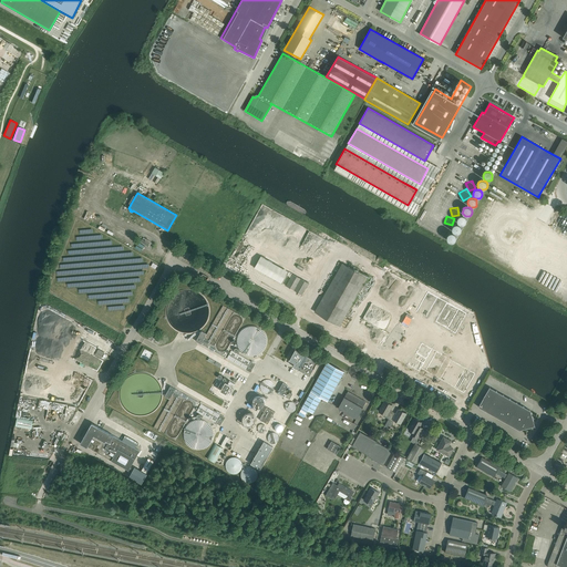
[(457,219),(457,222),(457,224),(460,225),(462,225),(464,225),(465,224),(466,222),(466,219),(465,217),(464,216),(462,216),(460,216),(459,217),(457,219)]
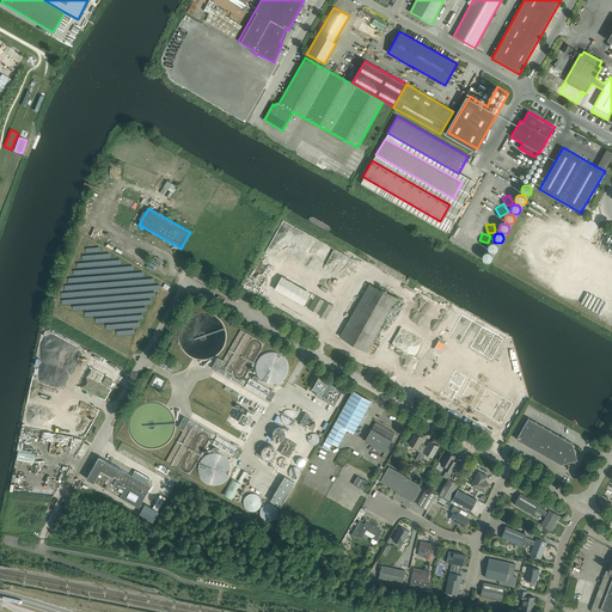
[(485,246),(477,242),(472,249),(481,255),(485,246)]
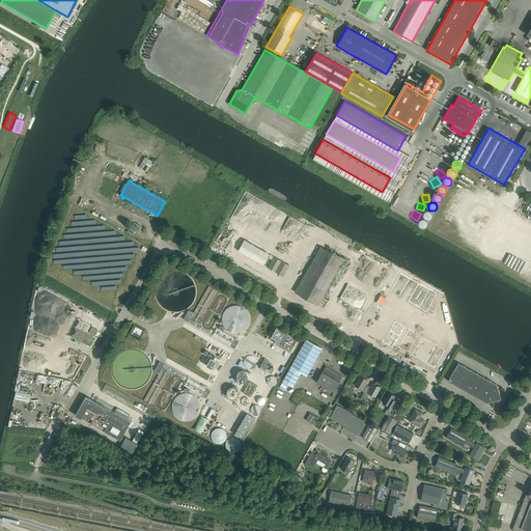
[(423,214),(423,216),(424,217),(425,219),(427,219),(429,219),(431,218),(432,216),(432,214),(431,212),(429,211),(428,210),(426,211),(424,212),(423,214)]
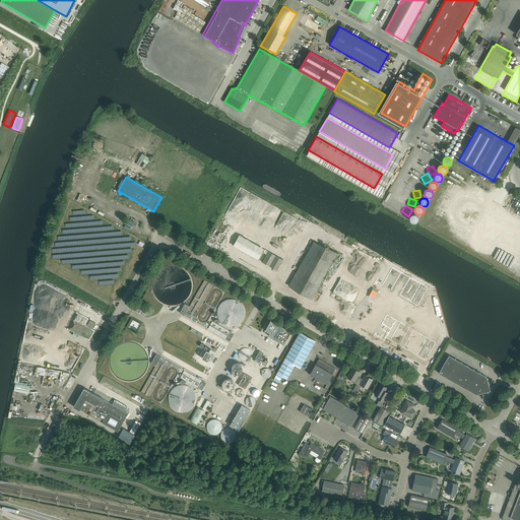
[(281,231),(285,222),(284,221),(287,220),(287,218),(284,210),(281,212),(279,216),(278,216),(276,221),(274,222),(275,225),(272,228),(272,229),(274,235),(278,236),(280,231),(281,231)]
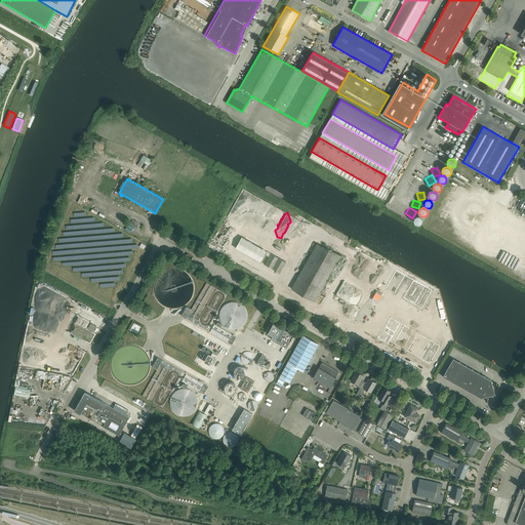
[(414,218),(413,220),(414,223),(416,224),(418,225),(420,225),(421,223),(422,221),(422,219),(421,217),(420,216),(418,215),(416,216),(415,217),(414,218)]
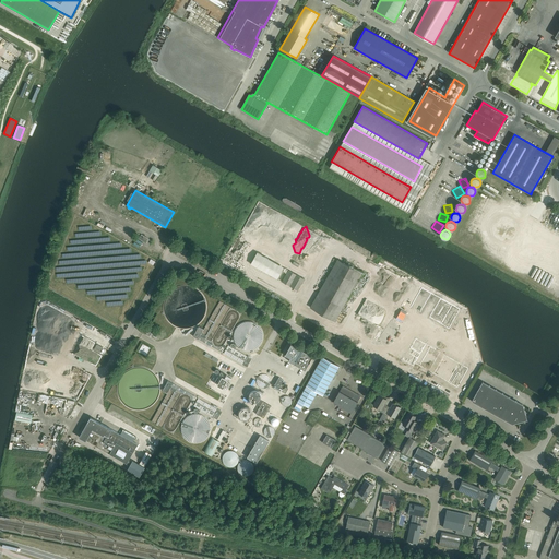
[(475,237),(478,238),(480,233),(475,229),(468,242),(472,244),(475,237)]
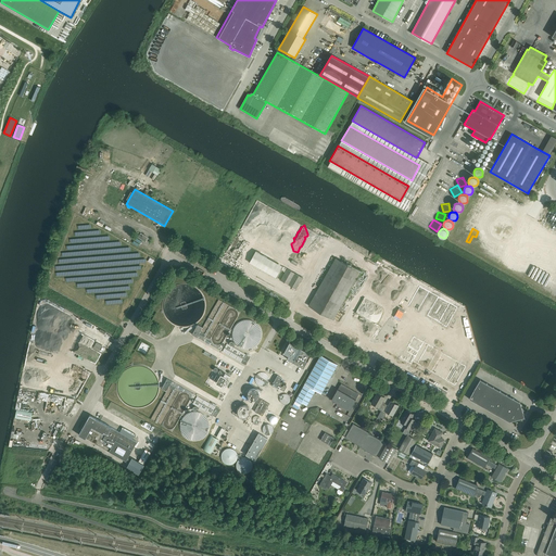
[(276,278),(282,266),(255,251),(249,263),(276,278)]
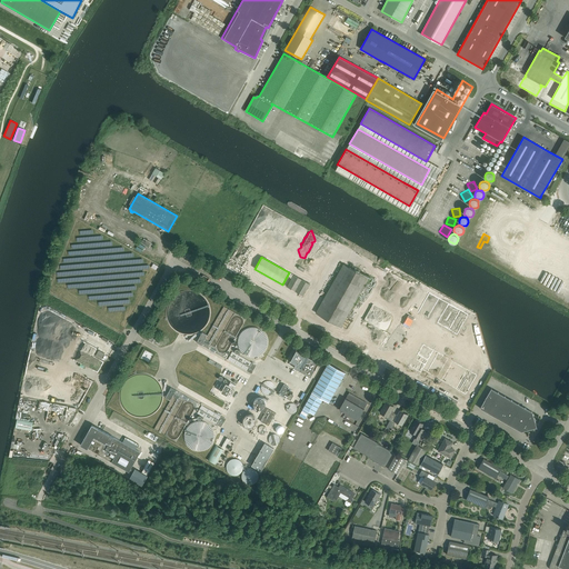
[(368,278),(343,263),(316,313),(340,327),(368,278)]
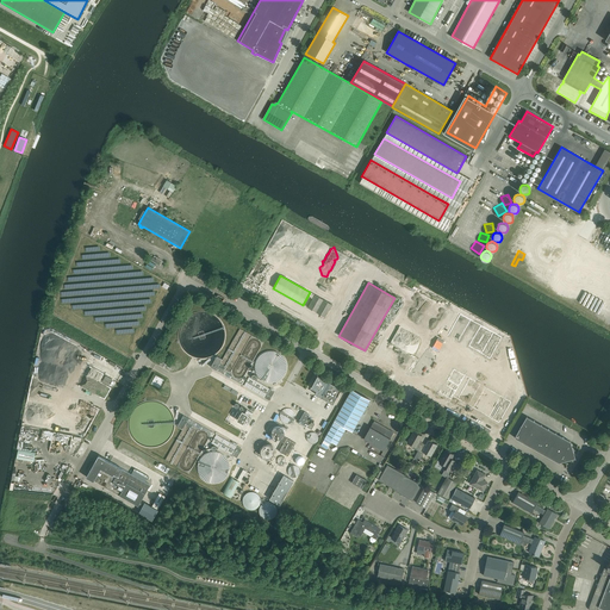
[(307,307),(324,317),(331,305),(315,294),(307,307)]
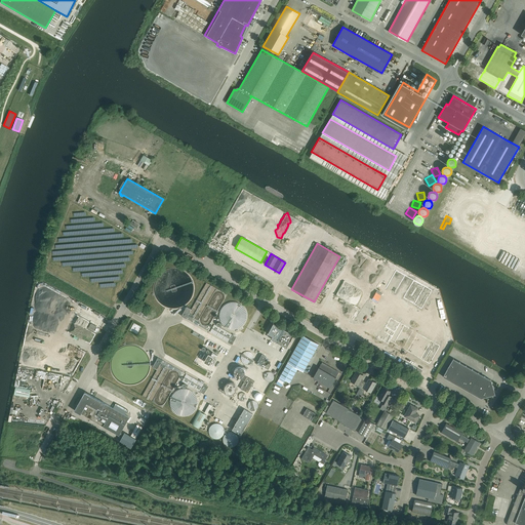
[(425,286),(416,300),(423,305),(432,290),(425,286)]
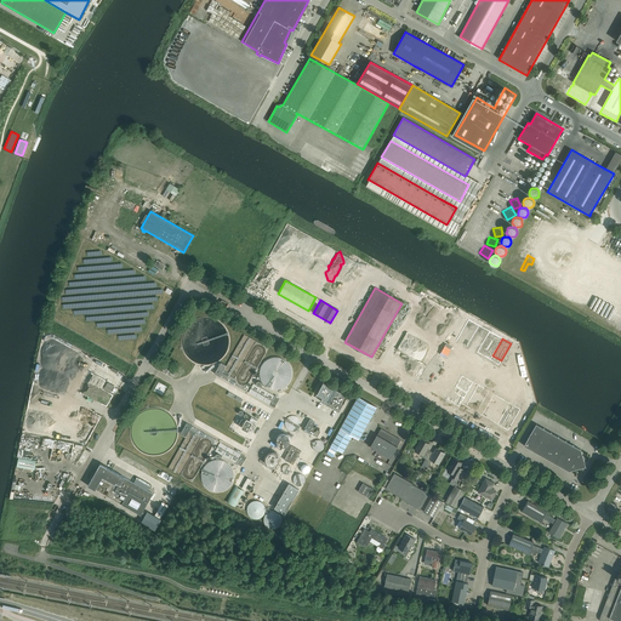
[(263,352),(252,379),(280,389),(291,363),(263,352)]
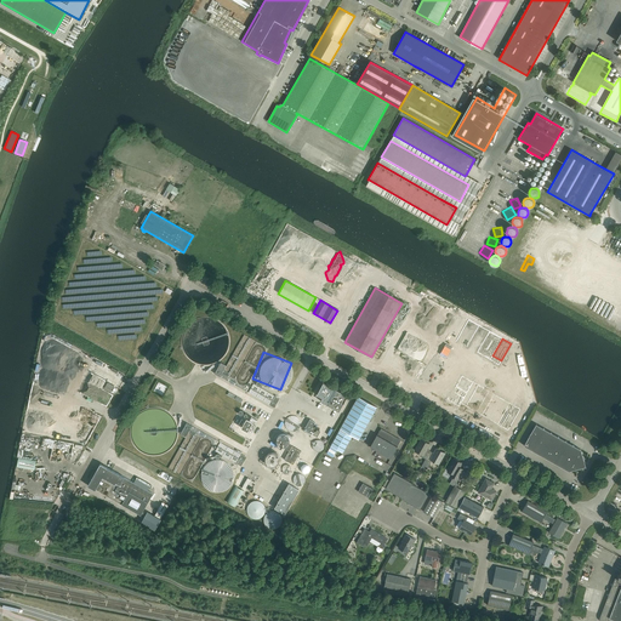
[(215,372),(222,363),(216,359),(210,370),(215,372)]
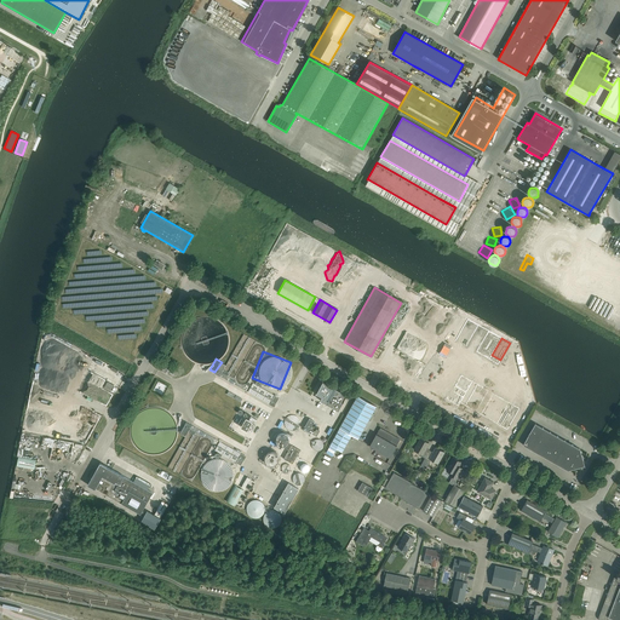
[(110,363),(107,371),(113,374),(116,367),(110,363)]
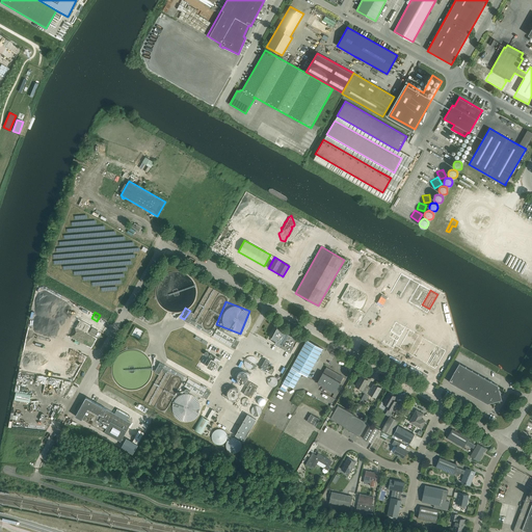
[(396,322),(388,336),(388,335),(382,343),(393,348),(395,346),(435,369),(446,350),(405,327),(396,322)]
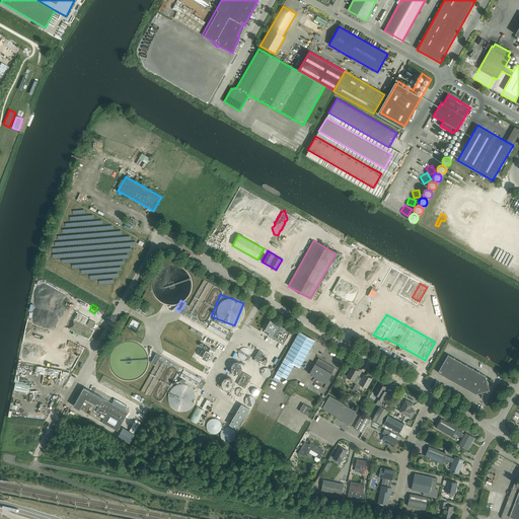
[(208,318),(204,325),(222,336),(226,328),(208,318)]
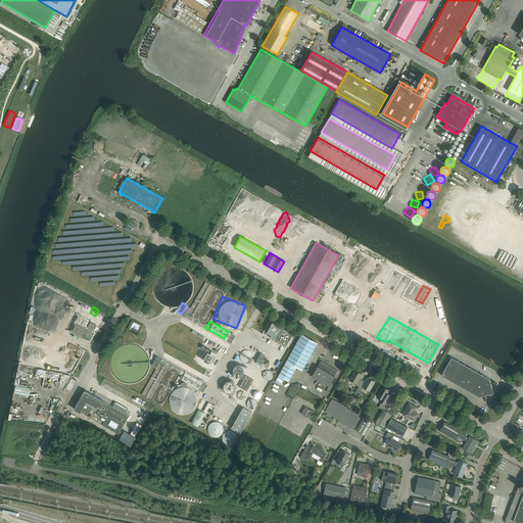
[(270,338),(285,346),(293,334),(292,334),(291,335),(290,334),(291,332),(273,322),(265,335),(266,335),(267,332),(272,335),(270,338)]
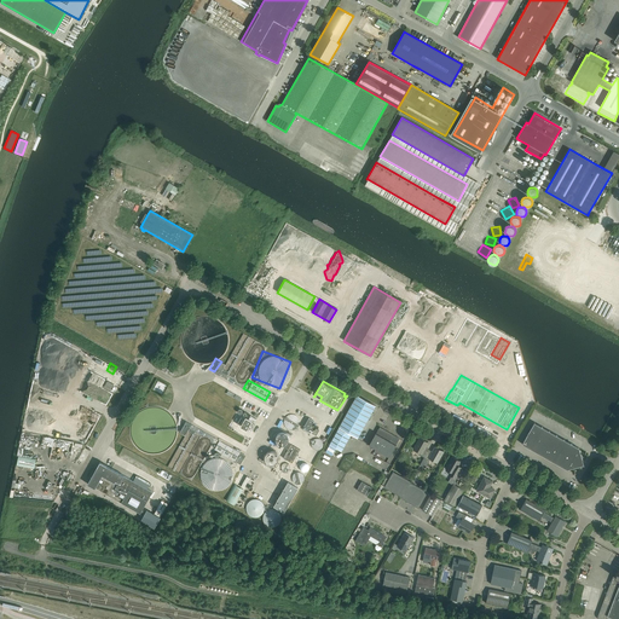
[(339,427),(358,438),(375,406),(357,395),(339,427)]
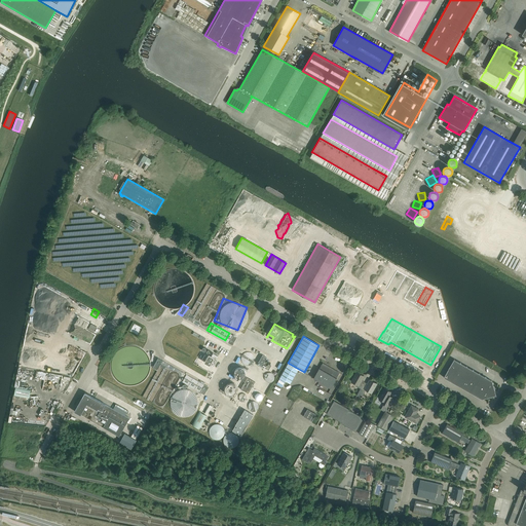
[(149,366),(154,368),(159,358),(154,355),(149,366)]
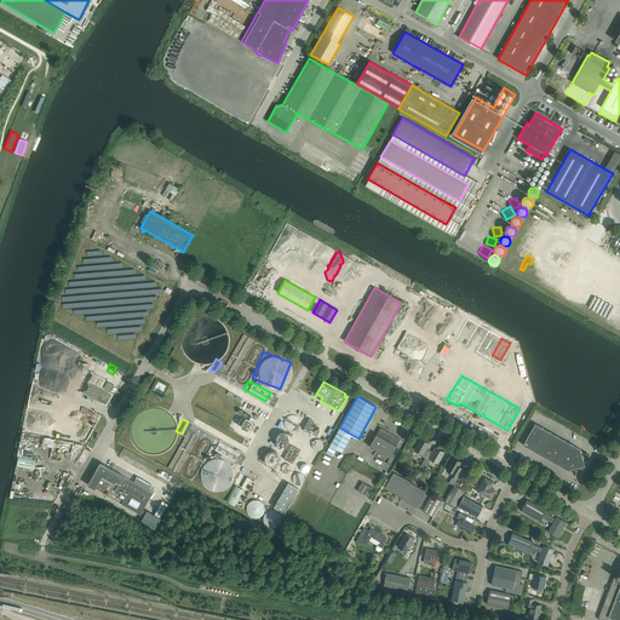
[(570,470),(579,468),(583,460),(581,452),(579,451),(580,448),(535,424),(523,445),(568,470),(569,469),(570,470)]
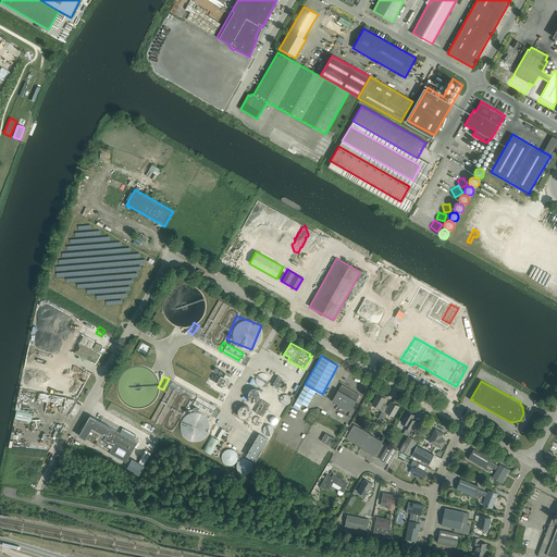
[(332,400),(350,411),(357,400),(356,400),(359,394),(354,391),(354,392),(342,384),(338,390),(334,396),(332,400)]
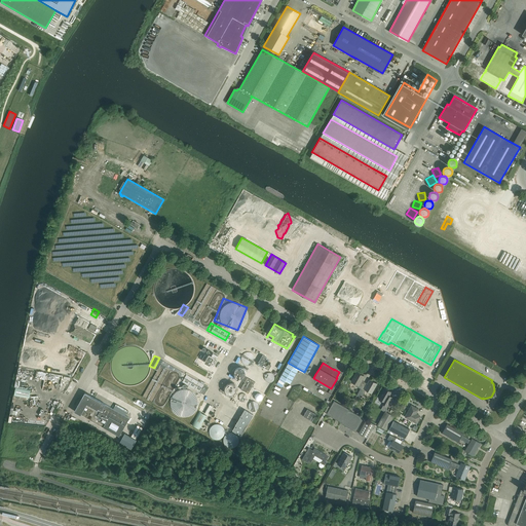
[(298,370),(288,364),(279,377),(290,383),(298,370)]
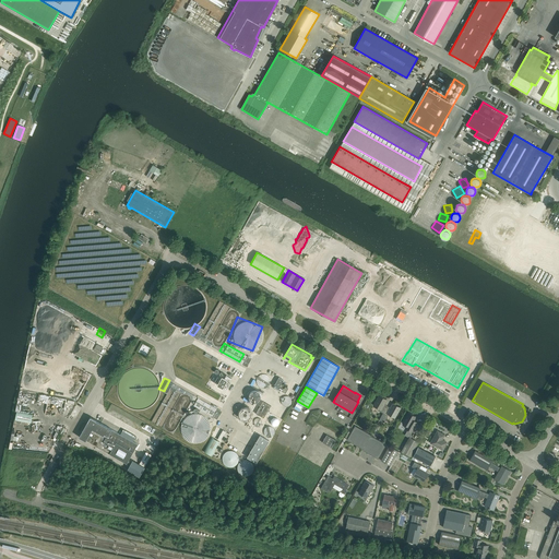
[(381,409),(380,412),(383,413),(387,406),(384,404),(387,400),(379,395),(373,405),(381,409)]
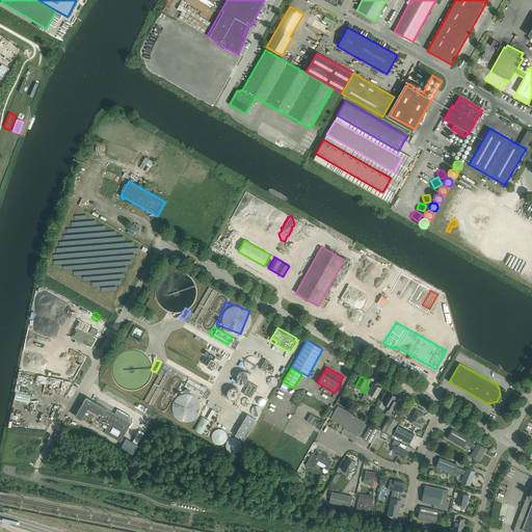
[(184,387),(206,399),(207,399),(211,392),(188,378),(184,387)]
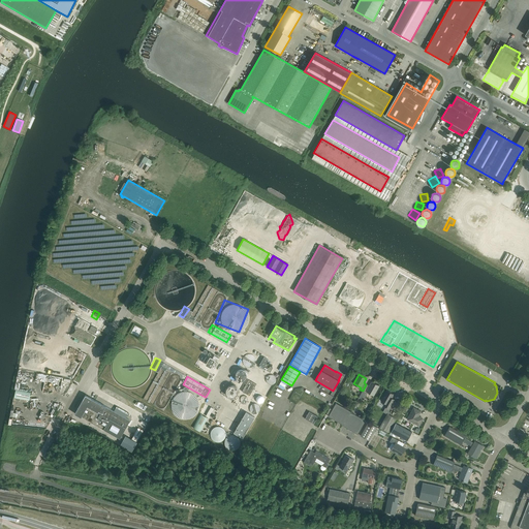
[(248,380),(243,390),(242,392),(250,396),(256,384),(248,380)]
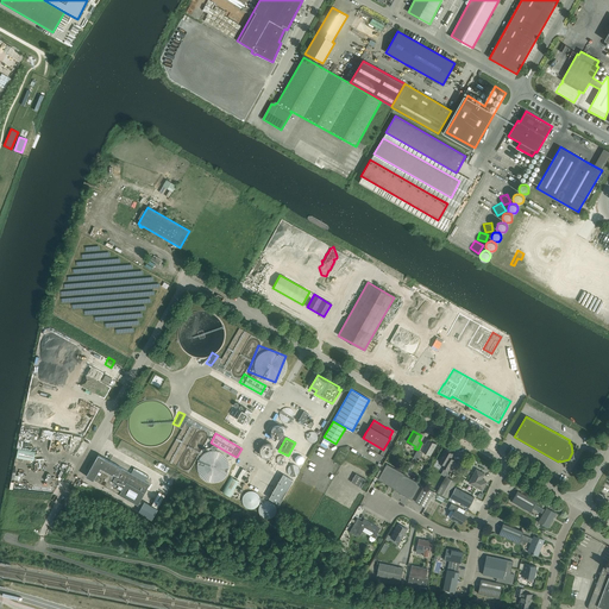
[(257,452),(256,452),(257,458),(271,454),(268,439),(255,443),(257,452)]
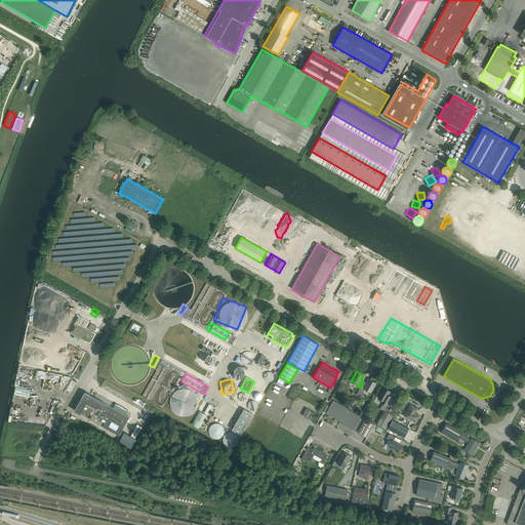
[(366,384),(363,381),(360,388),(356,394),(361,397),(365,389),(371,393),(376,382),(369,378),(366,384)]
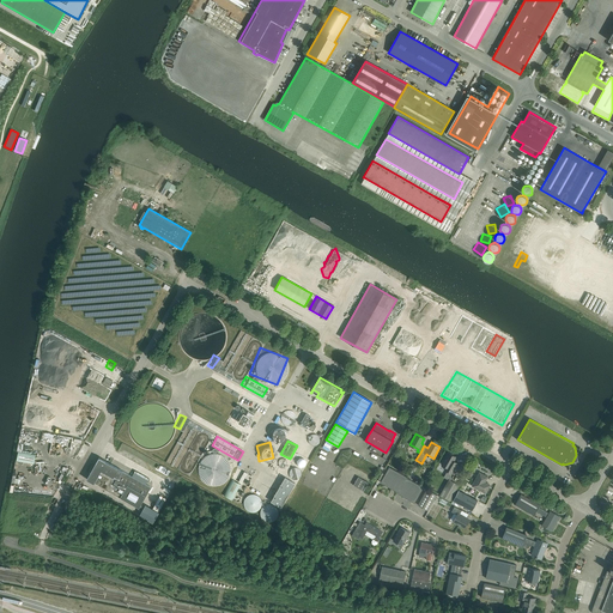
[(36,455),(18,451),(17,461),(34,465),(36,455)]
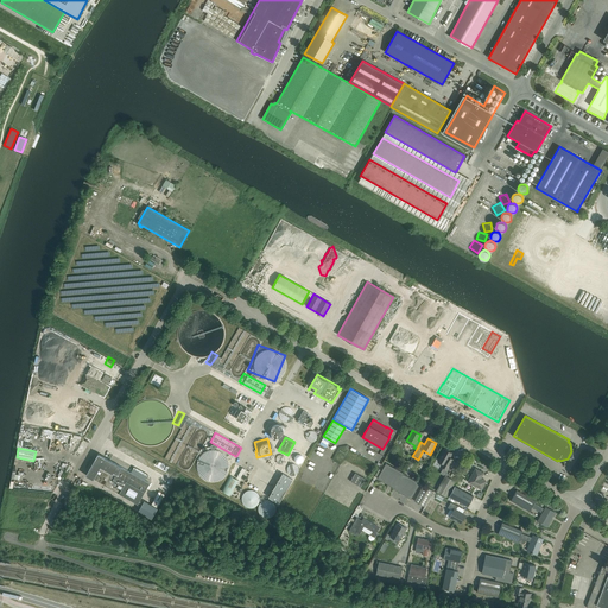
[(226,469),(226,464),(222,453),(213,449),(209,449),(200,451),(195,462),(195,468),(196,473),(210,479),(213,479),(215,474),(221,476),(222,476),(226,469)]
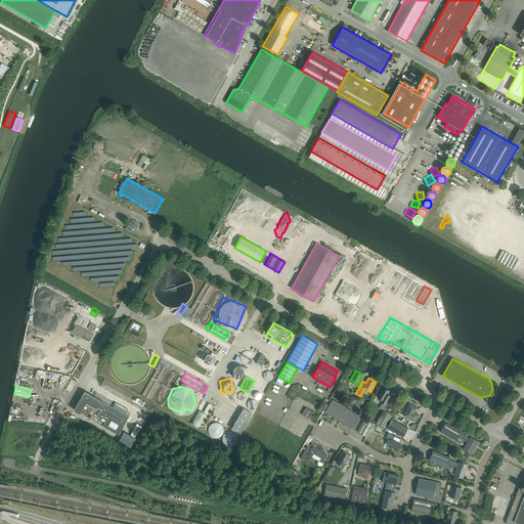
[(388,396),(388,395),(388,394),(390,391),(383,387),(377,397),(381,399),(380,401),(386,404),(390,397),(388,396)]
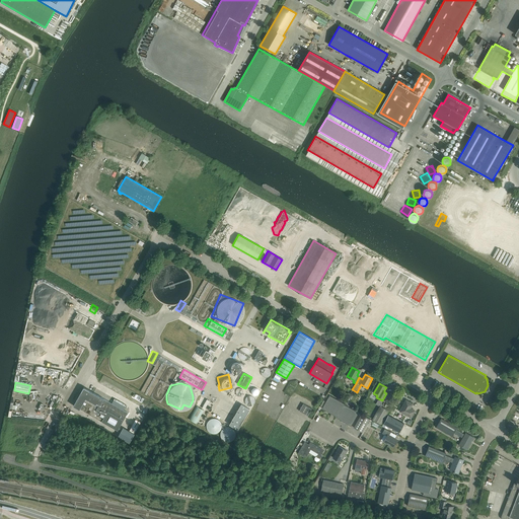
[(84,387),(73,405),(101,422),(102,422),(118,431),(124,420),(124,421),(128,413),(103,398),(89,391),(90,390),(84,387)]
